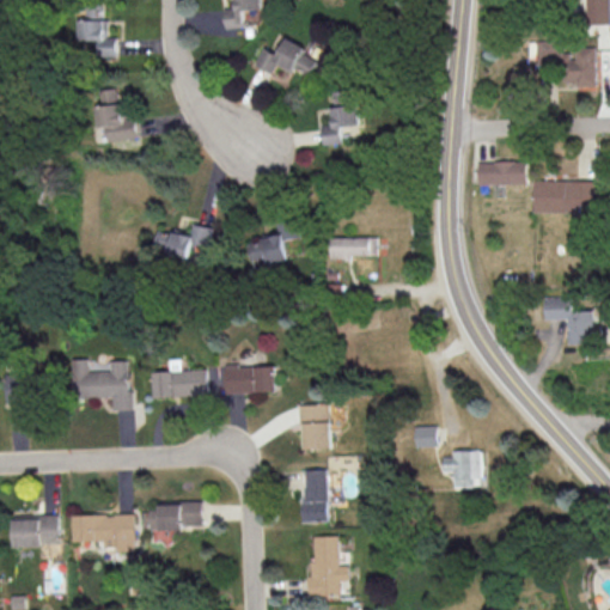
[(224,0),(227,30),(245,29),(244,13),(264,11),(263,0),(224,0)]
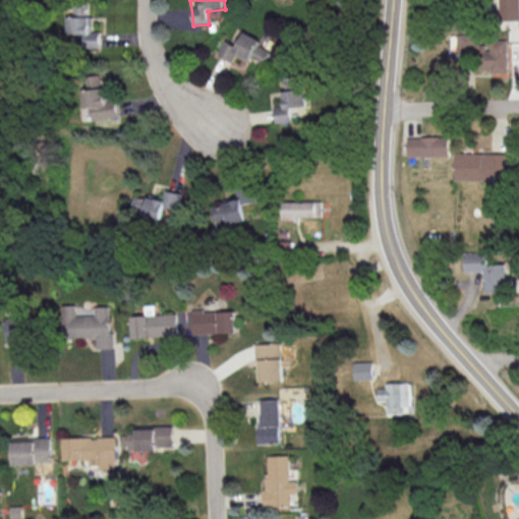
[(517,20),(516,0),(496,0),(498,21),(517,20)]
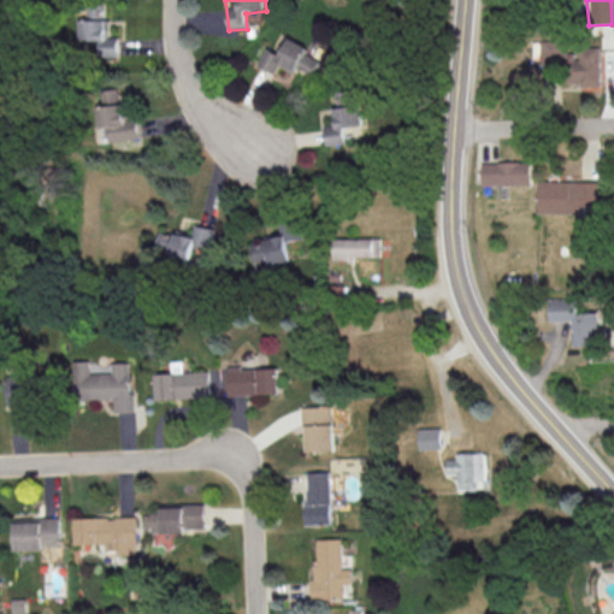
[(102,21),(102,4),(87,4),(87,21),(102,21)]
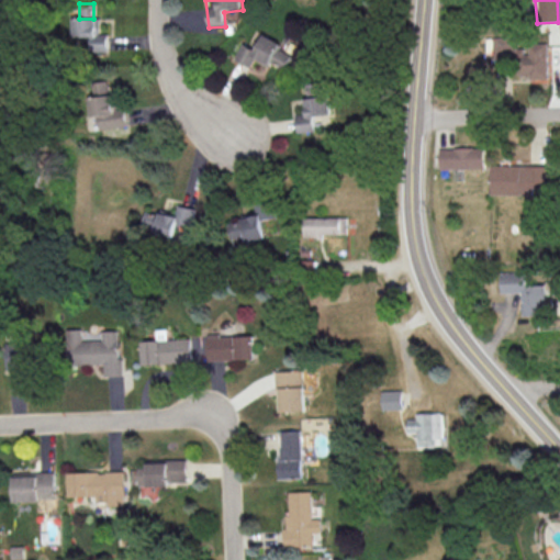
[(99,20),(74,20),(73,38),(90,38),(90,53),(108,54),(108,35),(98,35),(99,20)]
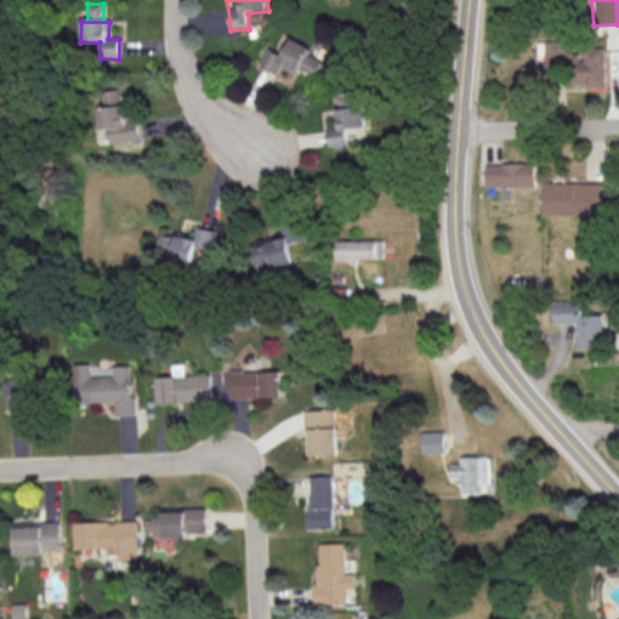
[(259,67),(276,77),(280,67),(296,77),(301,68),(313,75),(322,60),(277,34),(259,67)]
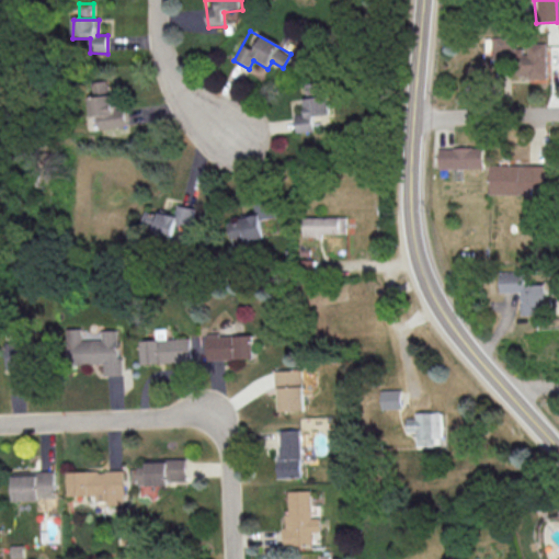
[(545,79),(545,43),(524,43),(524,48),(510,48),(510,38),(490,38),(490,60),(513,60),(513,79),(545,79)]
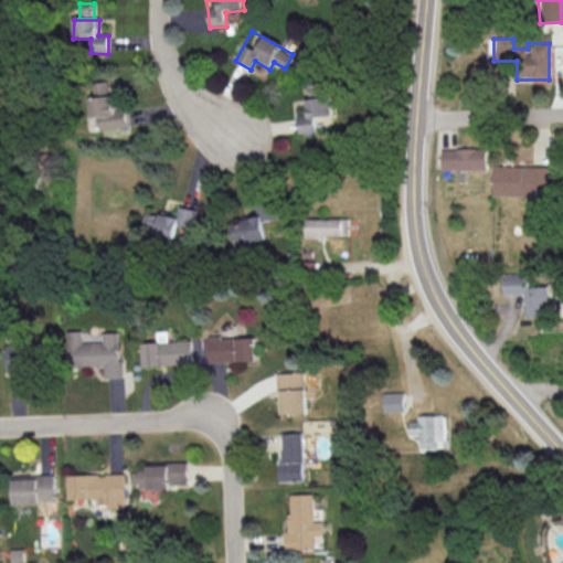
[(99,133),(128,129),(126,109),(115,112),(112,82),(87,85),(92,119),(97,118),(99,133)]
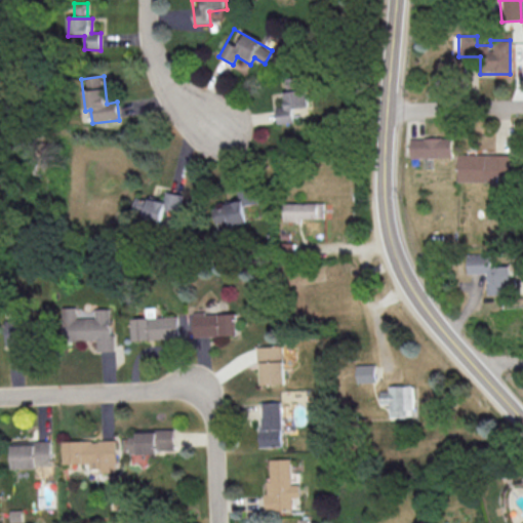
[(293,123),(291,111),(308,108),(303,78),(282,81),(286,106),(274,107),(277,126),(293,123)]
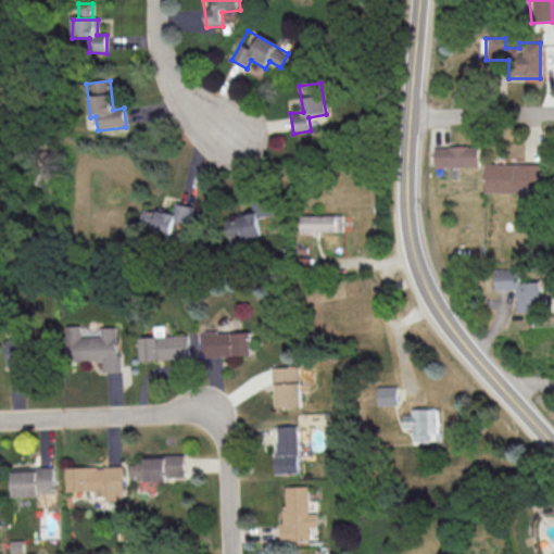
[(478,170),(478,149),(435,148),(433,168),(478,170)]
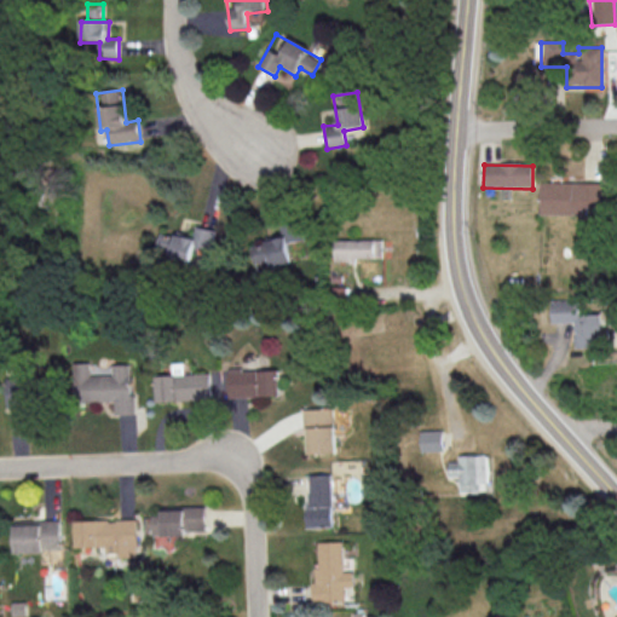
[(540,214),(600,215),(600,185),(540,184),(540,214)]
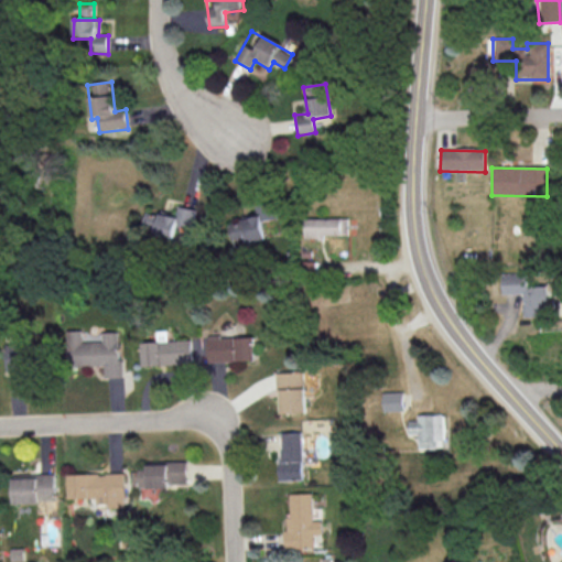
[(265,242),(262,222),(276,220),(274,205),(255,207),(256,218),(228,222),(231,246),(265,242)]
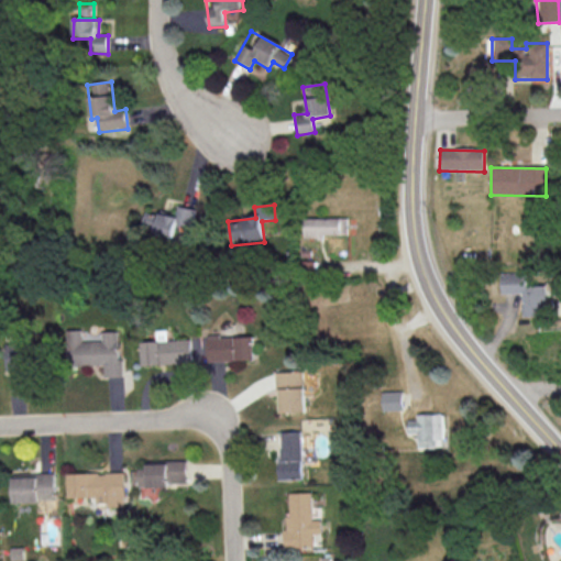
[(177,223),(190,228),(195,211),(177,207),(175,215),(161,211),(158,216),(145,212),(140,231),(173,240),(177,223)]
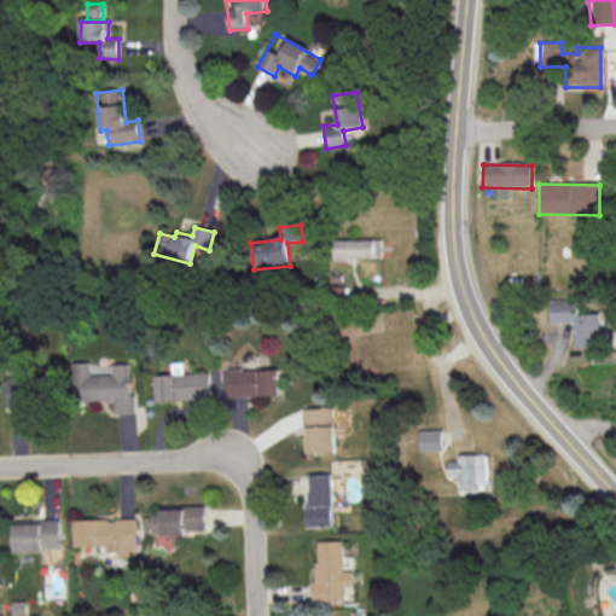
[(381,240),(331,239),(331,260),(379,261),(381,240)]
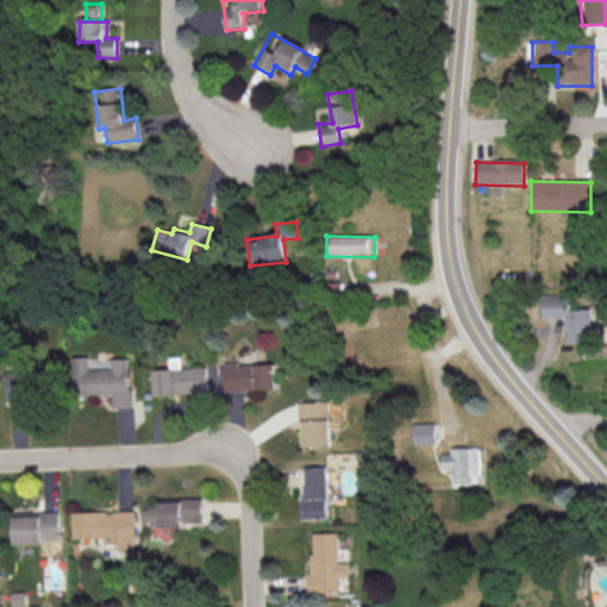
[(569,296),(540,296),(542,319),(564,318),(564,344),(590,344),(589,310),(569,311),(569,296)]
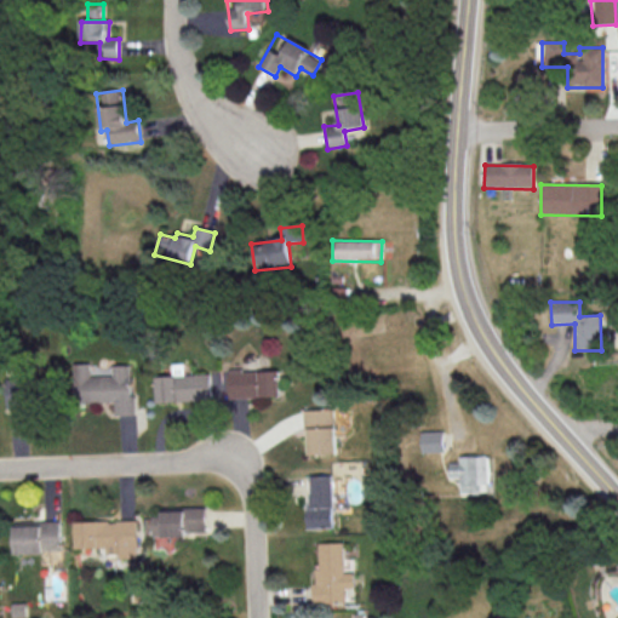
[(113,404),(113,417),(131,417),(131,366),(112,366),(112,377),(89,378),(89,365),(73,365),(73,404),(113,404)]
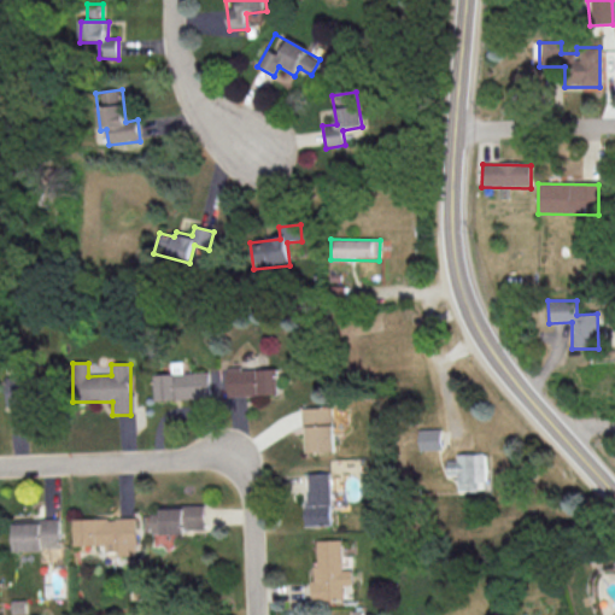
[(277,397),(276,369),(226,370),(226,397),(277,397)]
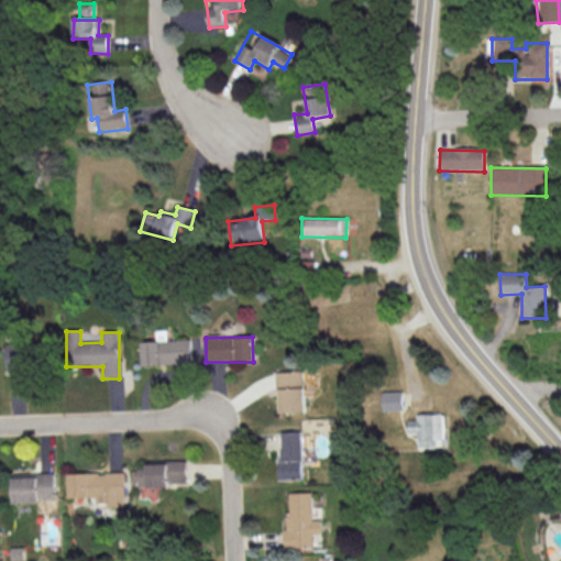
[(189,341),(140,342),(141,366),(190,365),(189,341)]
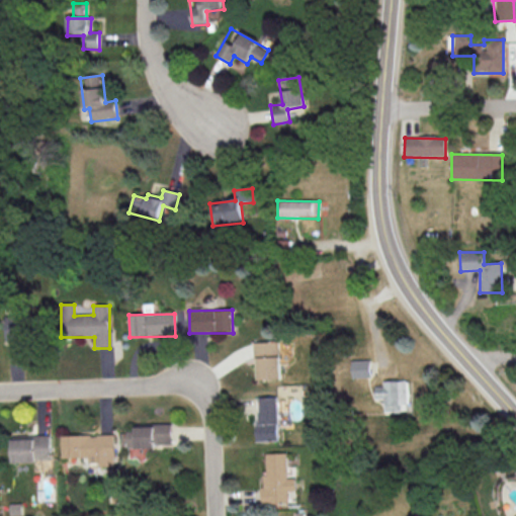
[(2,342),(21,342),(21,315),(2,315),(2,342)]
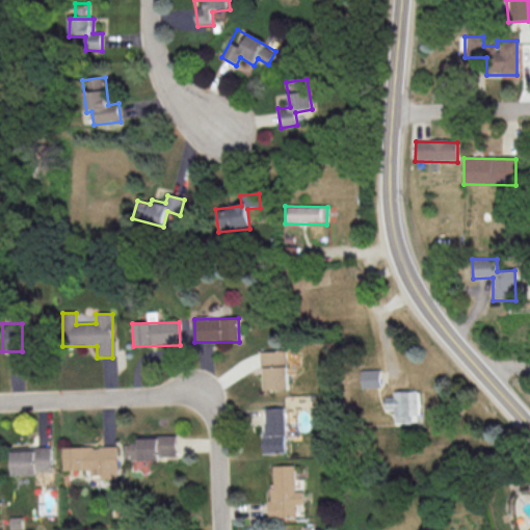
[(286,352),(261,352),(262,391),(287,391),(286,352)]
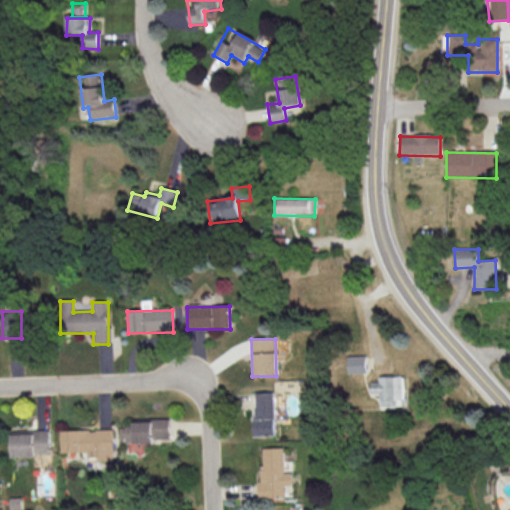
[(364,356),(346,357),(347,374),(365,374),(364,356)]
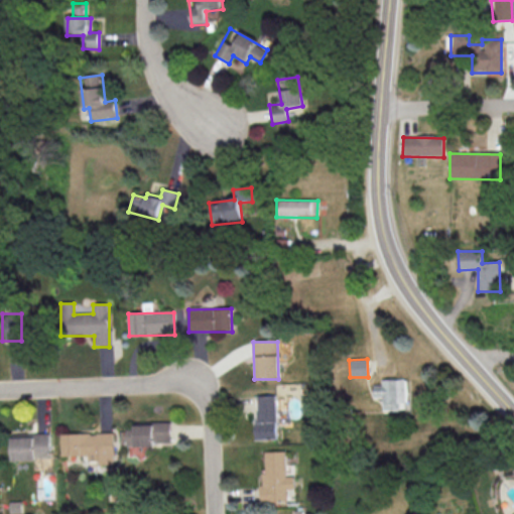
[(372,386),(372,398),(380,398),(381,410),(405,410),(405,380),(380,380),(380,386),(372,386)]
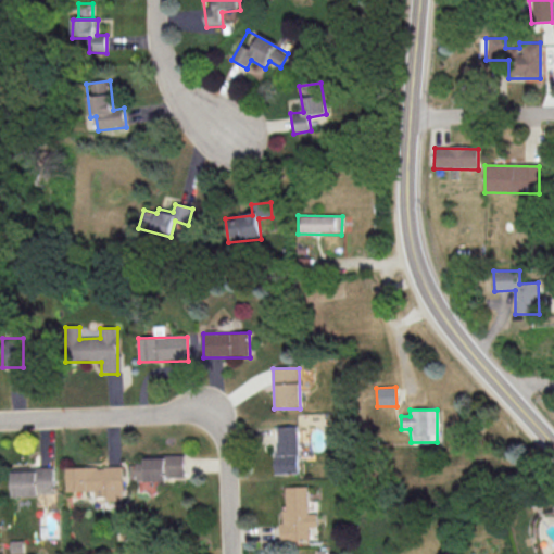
[(298,475),(297,427),(275,427),(276,475),(298,475)]
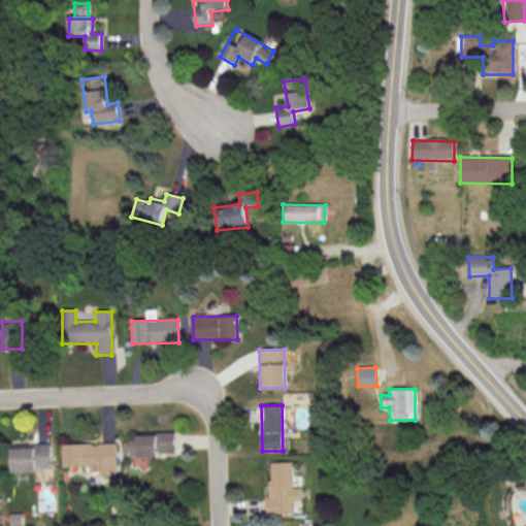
[(173,433),(128,434),(129,458),(158,458),(158,454),(173,454),(173,433)]
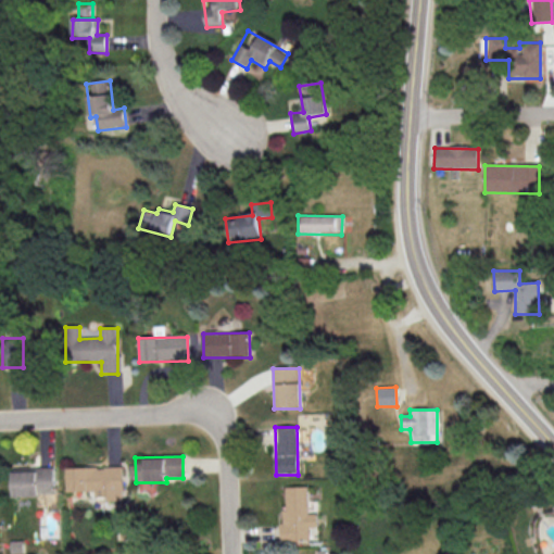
[(65,469),(65,493),(92,492),(93,499),(103,499),(103,502),(122,501),(121,467),(65,469)]
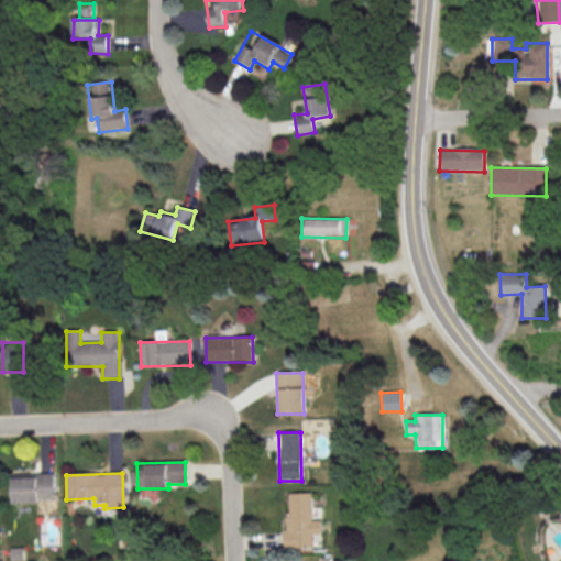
[(53,474),(12,475),(13,503),(54,503),(53,474)]
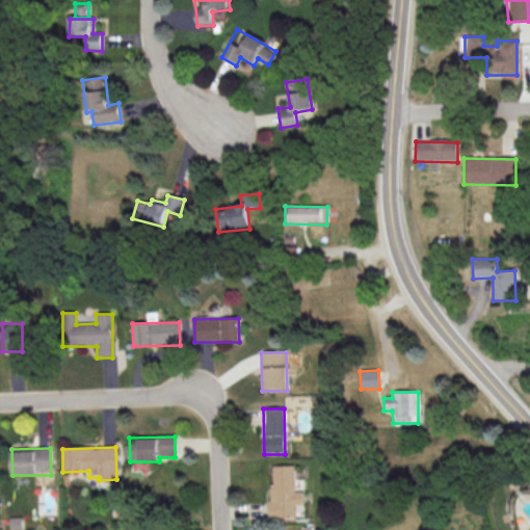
[(271,467),(272,489),(267,489),(268,519),(295,518),(294,505),(302,505),(301,492),(293,492),(293,467),(271,467)]
